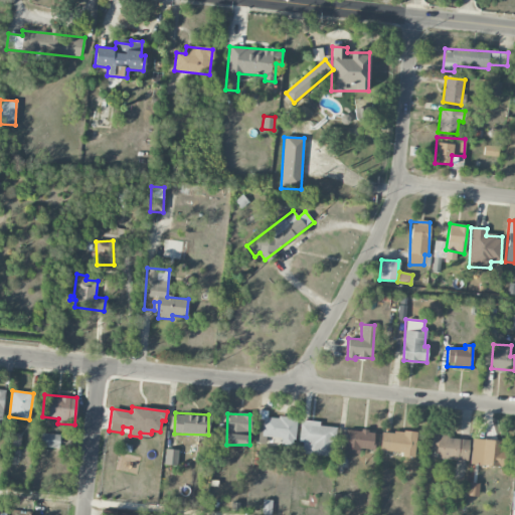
[(280,445),(295,445),(296,417),(264,416),(263,437),(280,438),(280,445)]
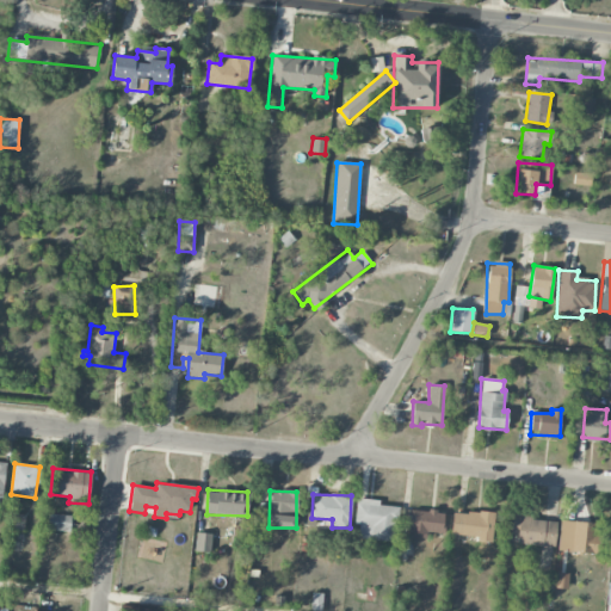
[(358,539),(395,541),(396,506),(380,506),(380,500),(356,499),(355,526),(359,526),(358,539)]
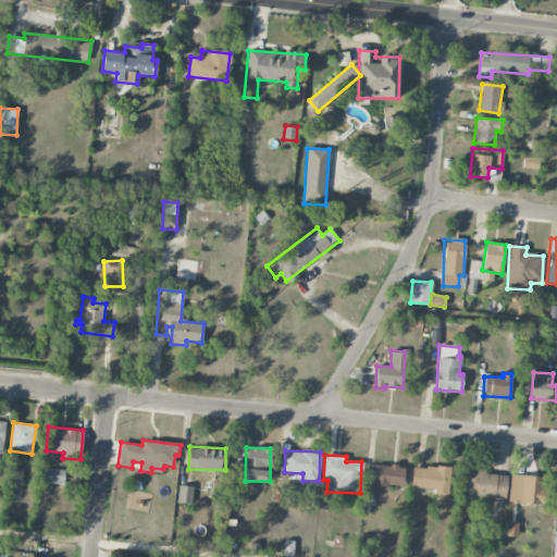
[(386,491),(387,484),(403,486),(405,468),(375,463),(371,489),(386,491)]
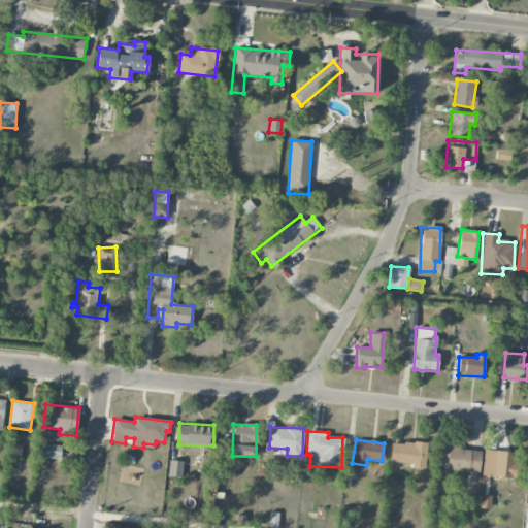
[(392,440),(389,463),(425,468),(427,446),(392,440)]
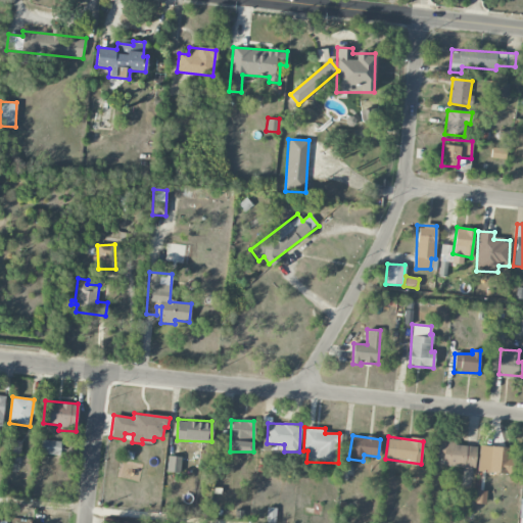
[(20,454),(21,440),(7,439),(7,453),(20,454)]
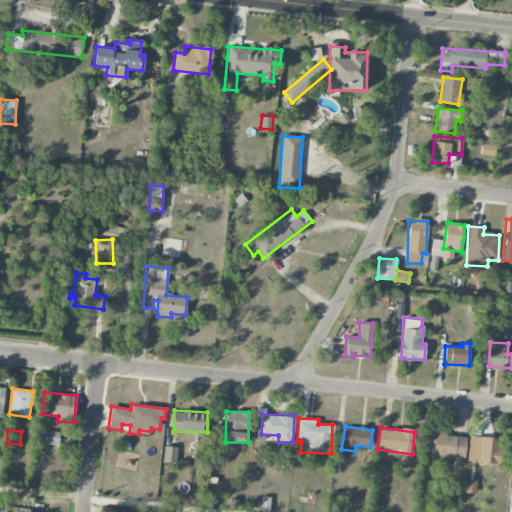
[(59,445),(60,431),(40,431),(40,445),(59,445)]
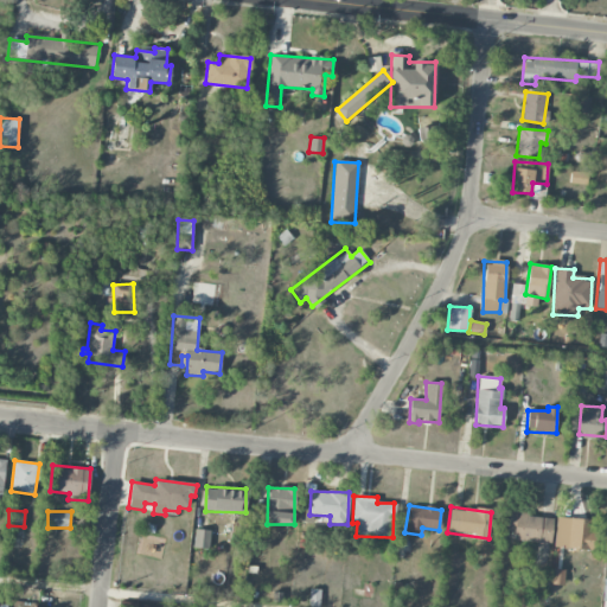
[(508,541),(551,542),(553,516),(509,515),(508,541)]
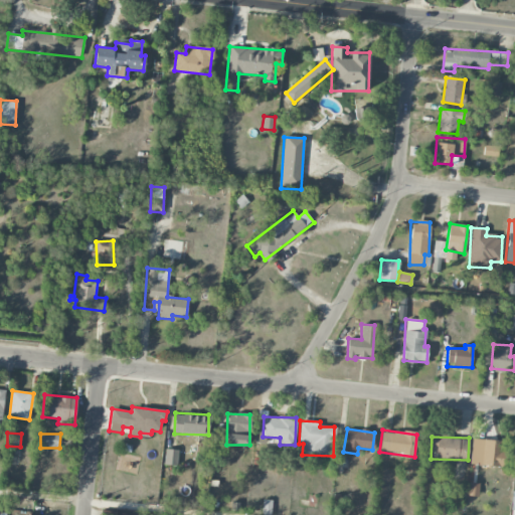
[(471,466),(509,467),(509,452),(502,452),(503,441),(472,440),(471,466)]
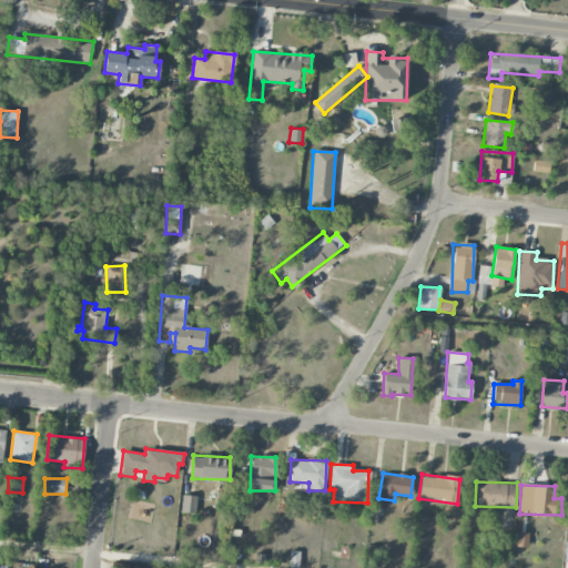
[(196,497),(183,495),(181,511),(195,514),(196,497)]
